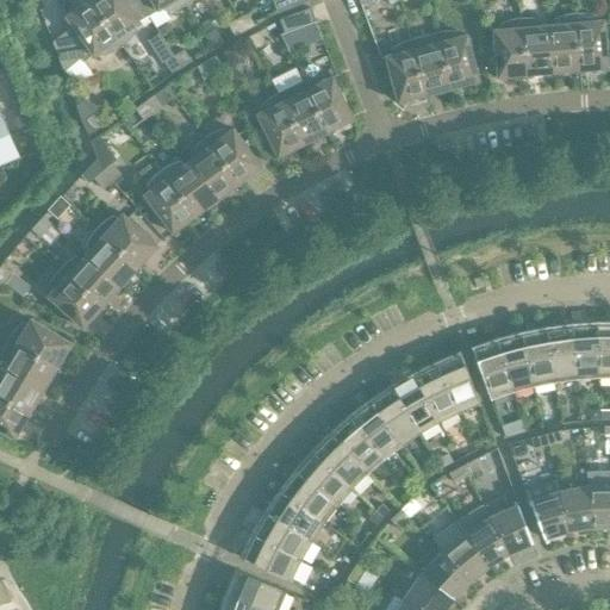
[(117,50),(119,48),(122,47),(88,0),(82,0),(81,1),(85,7),(80,11),(78,7),(64,17),(72,26),(53,42),(63,72),(80,58),(83,62),(93,55),(98,51),(101,56),(104,55),(109,54),(112,51),(117,50)]
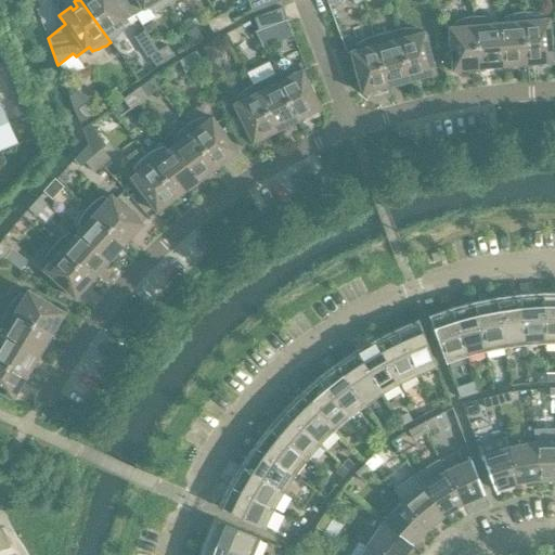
[(120,33),(123,29),(125,27),(121,24),(126,20),(134,14),(125,0),(80,0),(111,42),(114,40),(117,36),(120,33)]
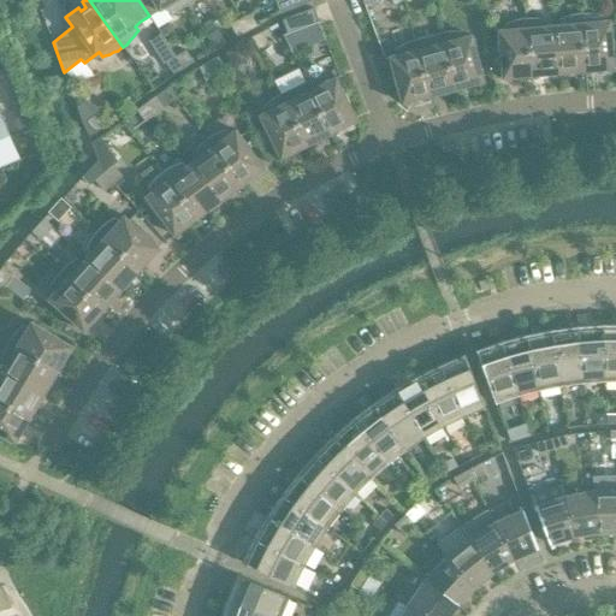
[(179,9),(185,6),(188,5),(185,0),(138,0),(149,16),(158,10),(158,11),(164,7),(167,12),(170,12),(176,10),(179,9)]
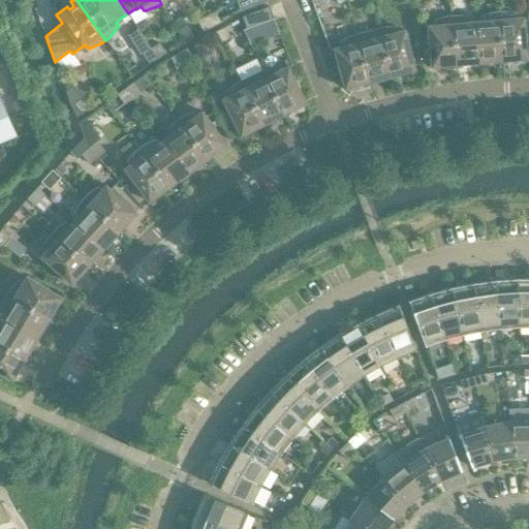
[(267,1),(266,0),(235,0),(240,11),(267,1)]
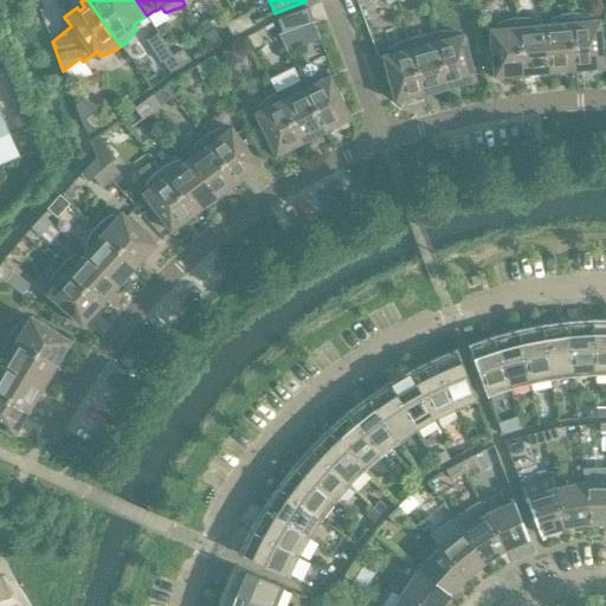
[(277,20),(282,33),(313,21),(308,8),(277,20)]
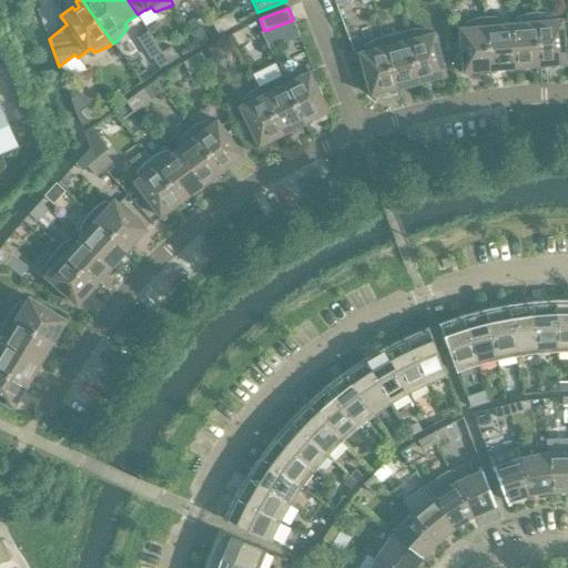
[(227,29),(236,24),(231,12),(221,18),(227,29)]
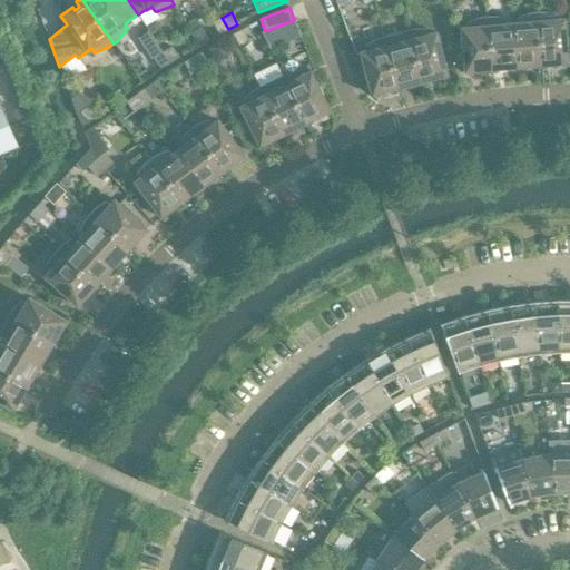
[(523,16),(519,17),(517,18),(517,23),(512,23),(516,68),(529,67),(529,64),(534,64),(534,69),(541,69),(537,12),(531,13),(527,15),(523,16)]
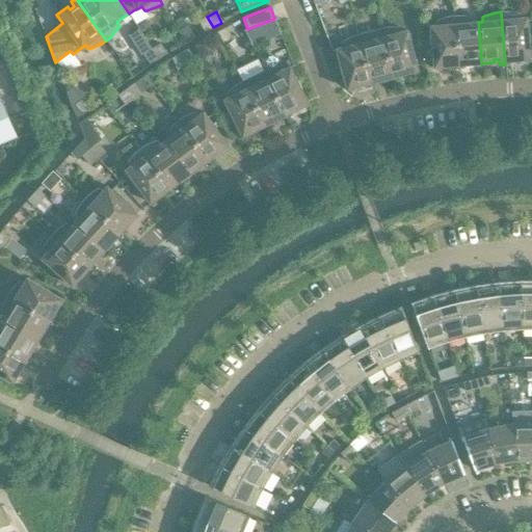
[(506,11),(503,11),(501,11),(505,64),(511,63),(510,58),(515,57),(515,60),(530,59),(526,18),(520,19),(520,14),(519,14),(514,12),(510,11),(506,11)]
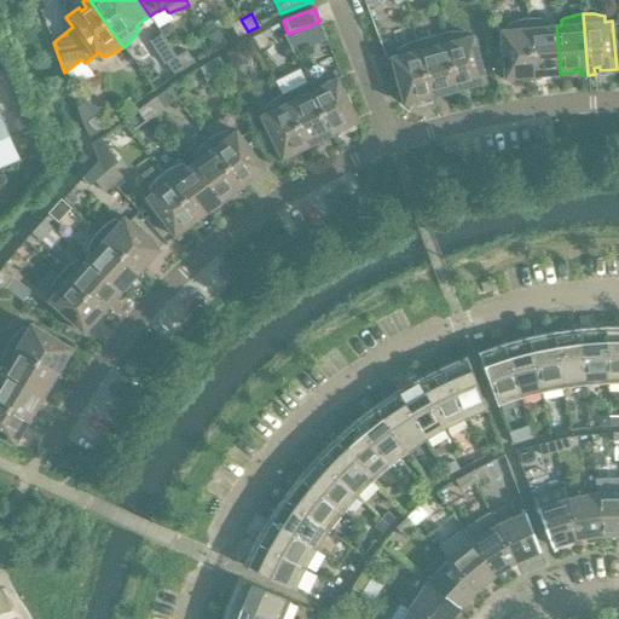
[(513,22),(509,23),(505,24),(507,30),(499,30),(504,79),(520,77),(520,74),(525,74),(526,80),(533,80),(527,18),(522,19),(518,21),(513,22)]
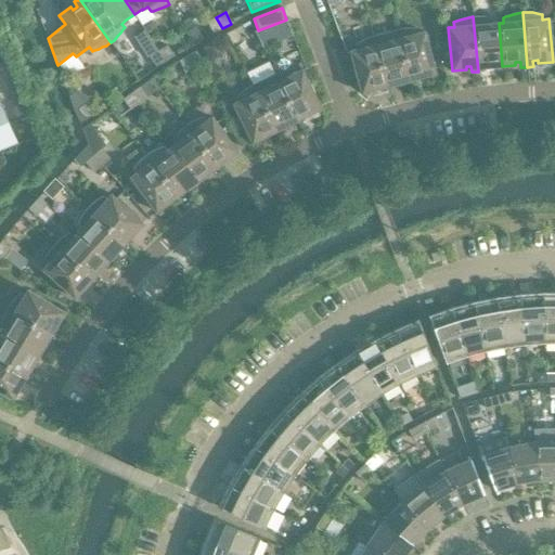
[(480,16),(476,16),(473,16),(478,72),(483,71),(483,65),(489,64),(489,67),(502,66),(499,23),(493,24),(493,18),(490,17),(486,16),(480,16)]
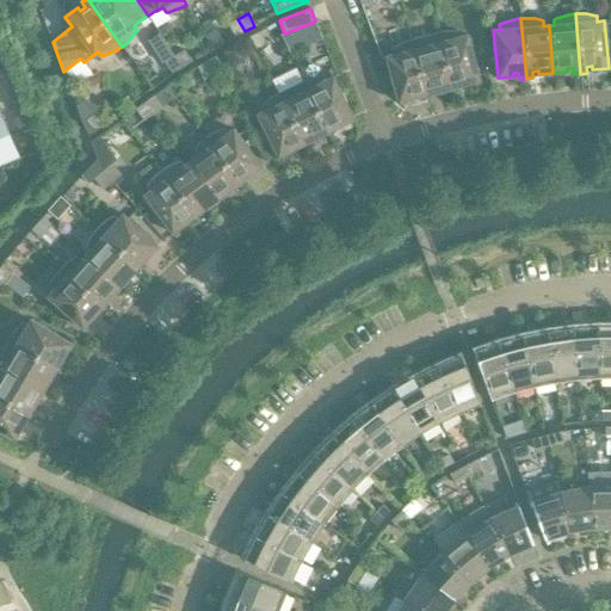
[(238,19),(228,24),(234,37),(245,31),(238,19)]
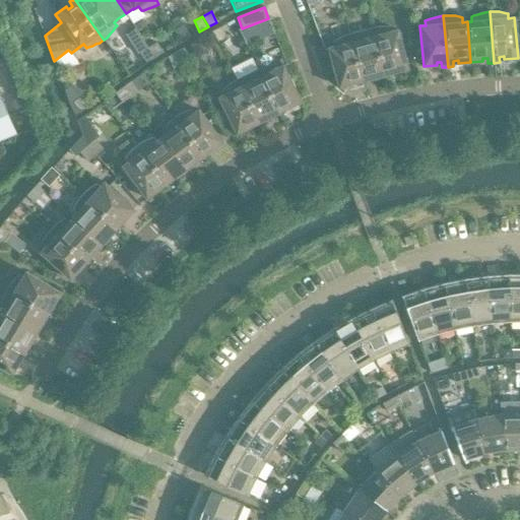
[(182,20),(172,26),(181,42),(190,36),(182,20)]
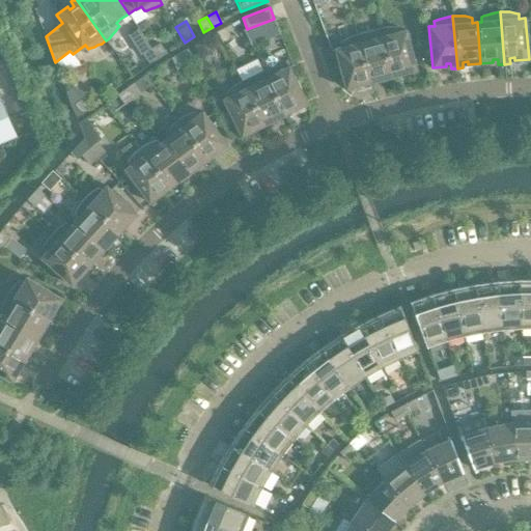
[(217,32),(222,43),(231,37),(225,27),(217,32)]
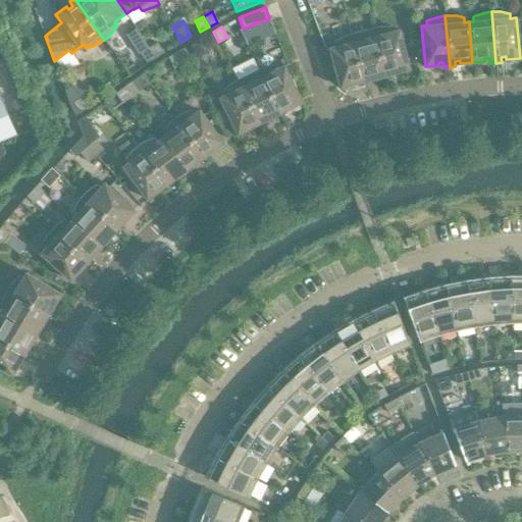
[(381,29),(377,29),(373,30),(386,79),(392,76),(390,71),(396,70),(396,72),(409,69),(399,30),(393,32),(393,29),(386,29),(381,29)]
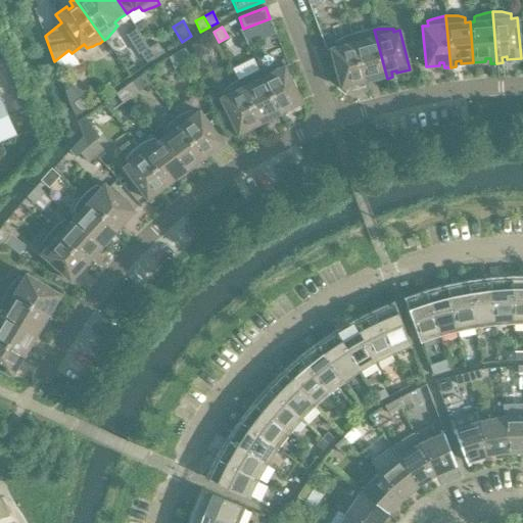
[(361,32),(355,34),(351,35),(365,85),(370,83),(369,78),(374,76),(375,82),(387,79),(374,30),(370,30),(365,31),(361,32)]
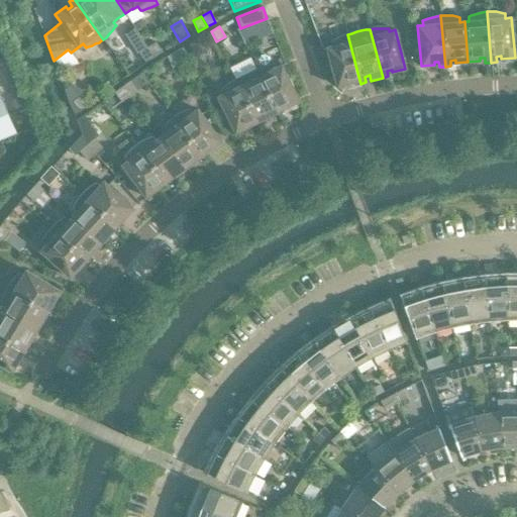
[(339,37),(333,40),(330,41),(331,46),(326,47),(336,87),(349,84),(348,81),(353,80),(354,85),(360,84),(347,34),(342,36),(339,37)]
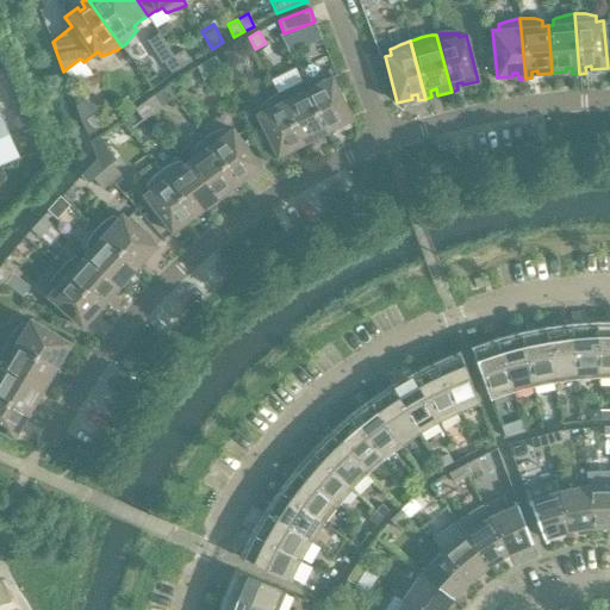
[(191,61),(184,50),(174,56),(181,67),(191,61)]
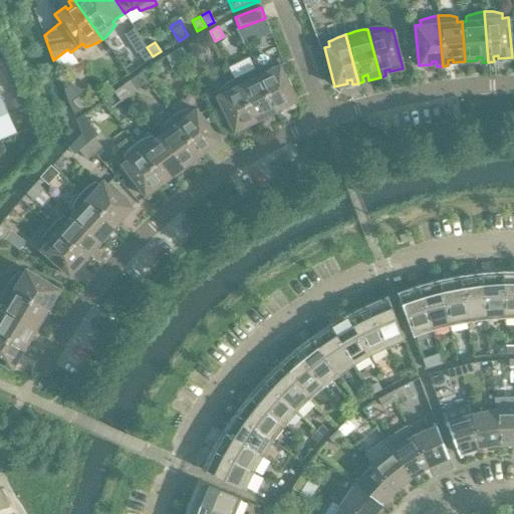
[(188,56),(182,46),(174,51),(180,61),(188,56)]
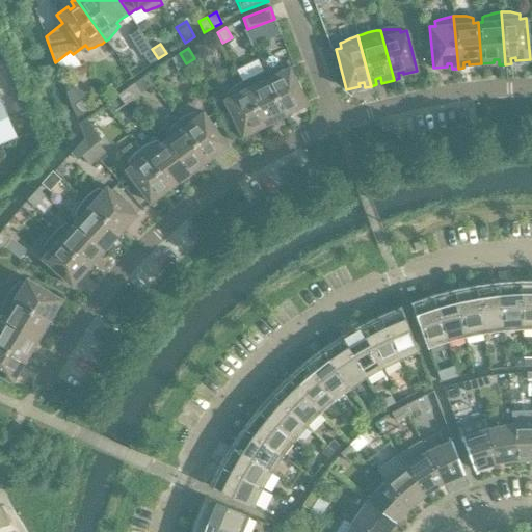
[(142,54),(150,64),(158,58),(152,49),(142,54)]
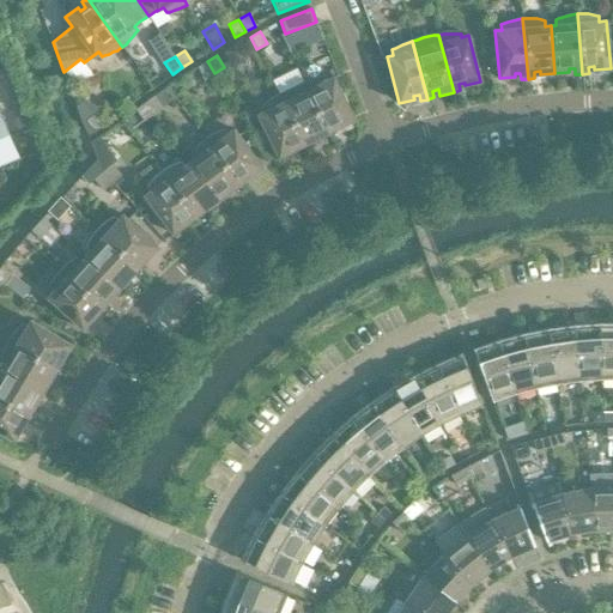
[(196,67),(205,79),(214,73),(207,61),(196,67)]
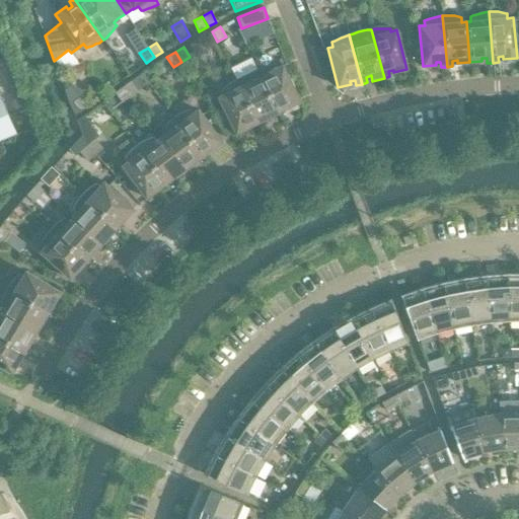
[(268,66),(261,68),(257,70),(280,115),(285,113),(282,107),(286,105),(288,107),(300,101),(282,65),(277,68),(275,65),(268,66)]
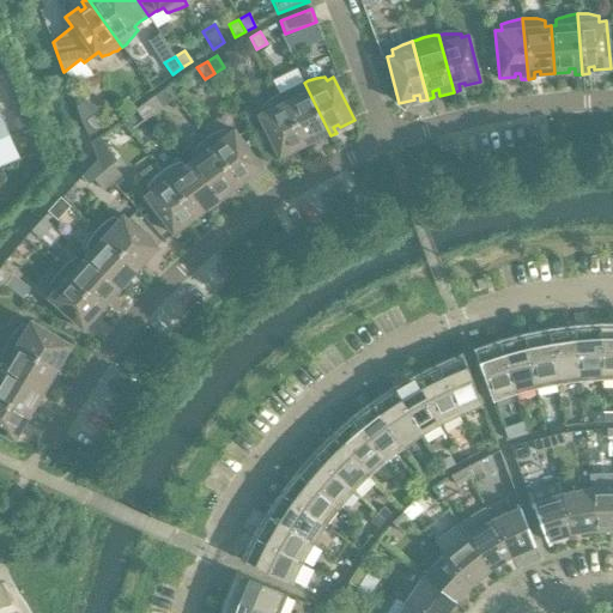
[(286,90),(283,91),(279,93),(305,147),(311,145),(309,139),(314,137),(317,143),(331,135),(304,83),(295,85),(286,90)]
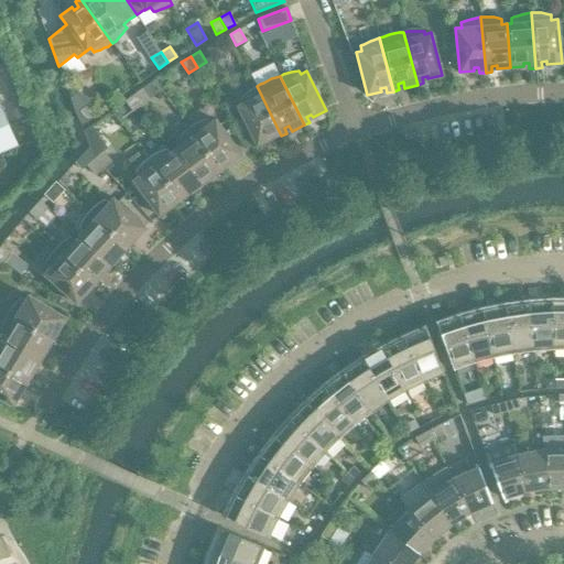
[(250,90),(242,96),(240,98),(241,102),(237,106),(256,145),(269,139),(268,136),(272,133),(275,139),(281,136),(257,86),(250,90)]
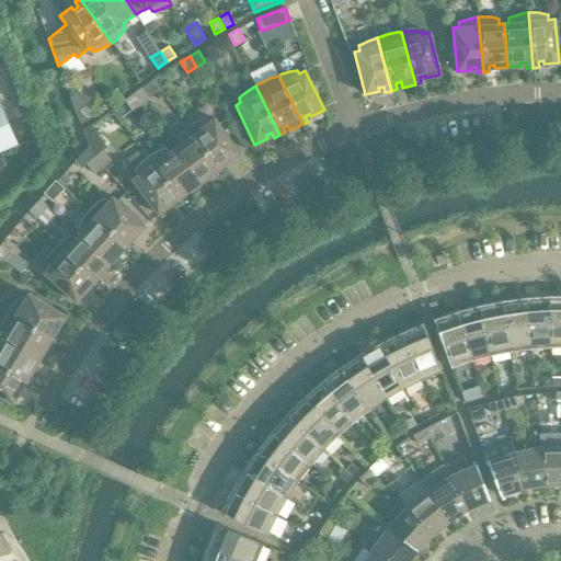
[(148,98),(140,88),(132,94),(139,104),(148,98)]
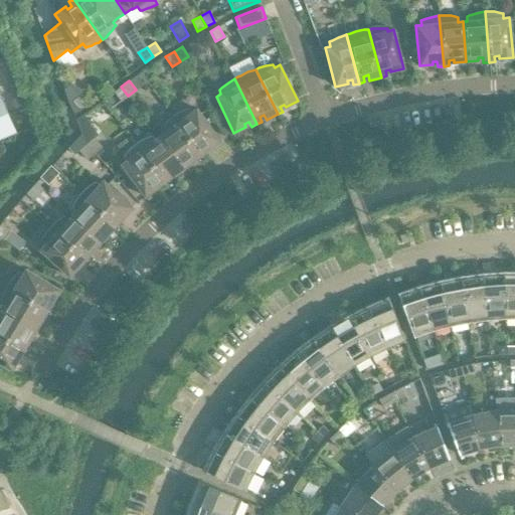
[(114,92),(121,102),(128,96),(121,87),(114,92)]
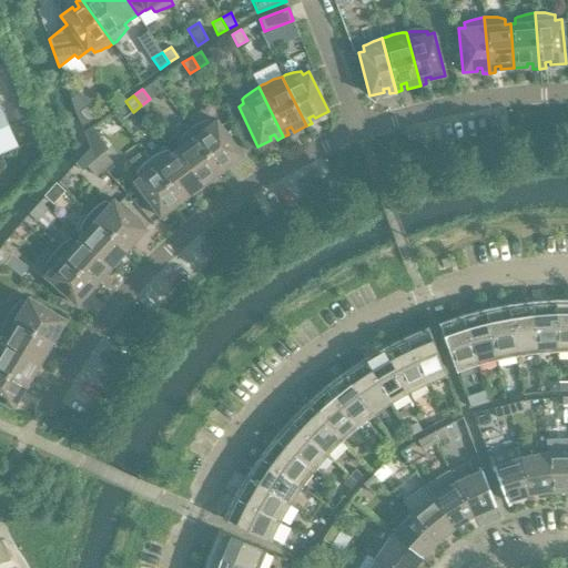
[(95,115),(88,105),(79,111),(87,122),(95,115)]
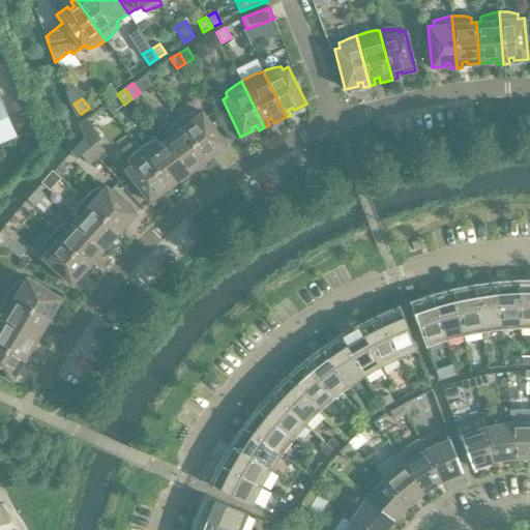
[(0,141),(15,135),(0,101),(0,141)]
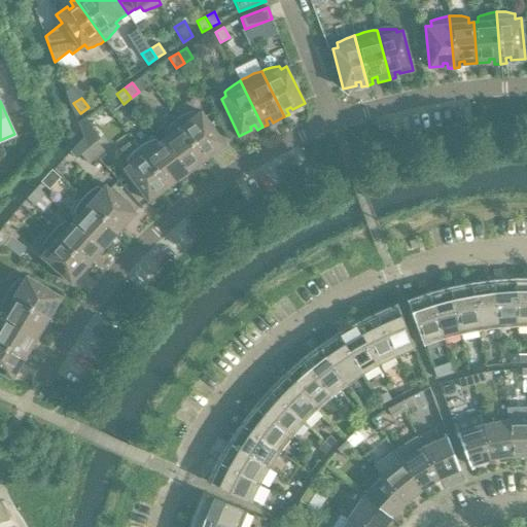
[(182,115),(178,117),(176,118),(207,161),(212,157),(208,152),(212,150),(214,152),(225,144),(201,111),(196,114),(194,110),(188,112),(185,113),(182,115)]
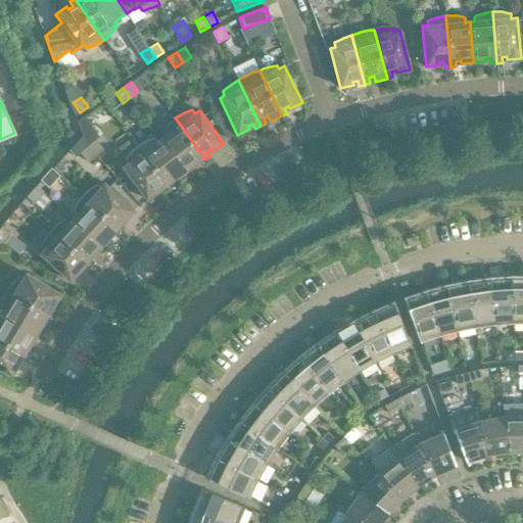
[(78,122),(88,146),(96,155),(103,149),(95,140),(99,137),(85,116),(78,122)]
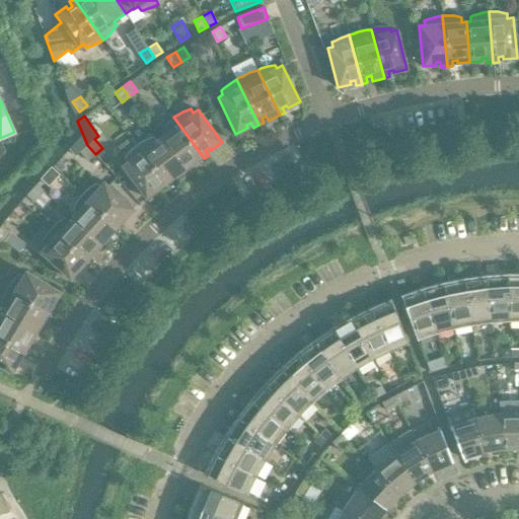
[(164,126),(162,129),(160,131),(163,135),(160,138),(183,170),(194,162),(192,160),(196,157),(199,162),(204,158),(173,117),(170,120),(167,122),(164,126)]
